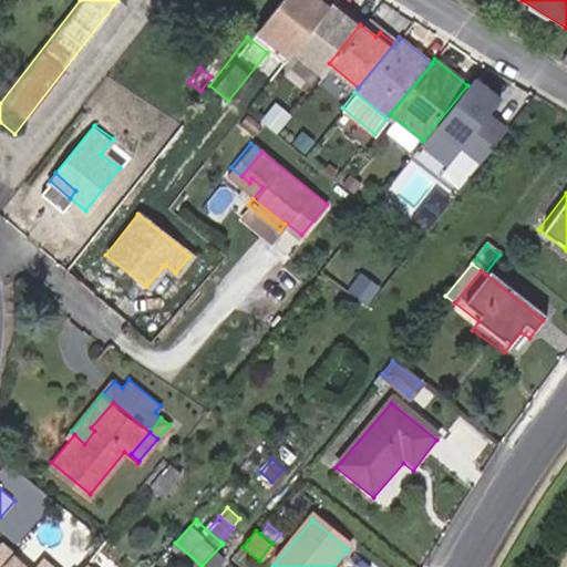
[(51,566),(40,557),(30,566),(26,566),(0,544),(0,566),(51,566)]
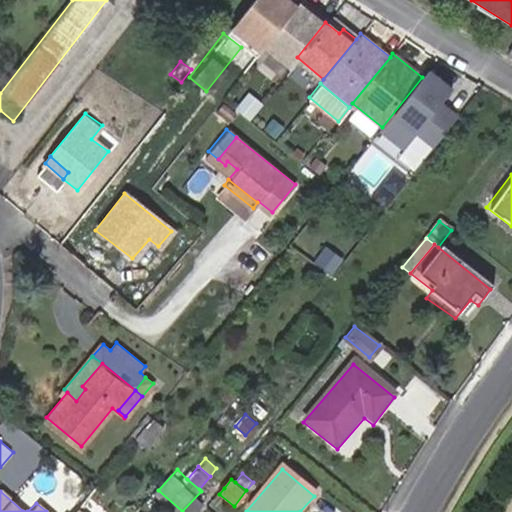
[(201,491),(182,511),(197,511),(209,499),(201,491)]
